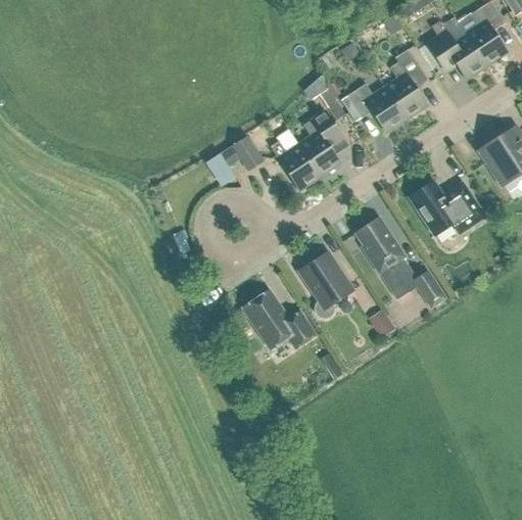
[(465,32),(487,65),(508,52),(492,30),(506,20),(492,0),(489,0),(470,13),(477,25),(465,32)]
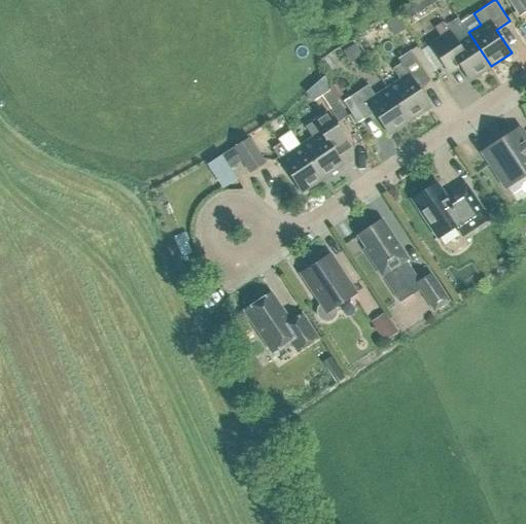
[(509,0),(519,15),(525,11),(525,0),(509,0)]
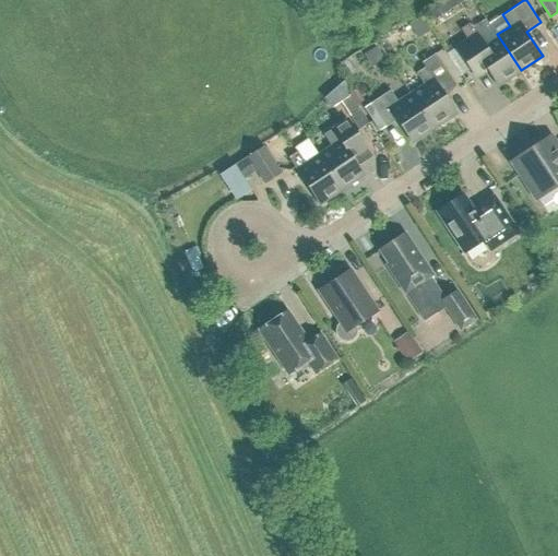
[(422,13),(410,21),(418,35),(430,27),(422,13)]
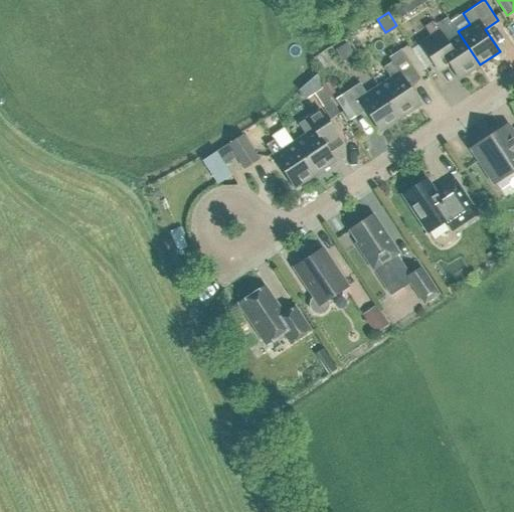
[(440,70),(450,63),(459,77),(480,64),(458,31),(446,39),(439,29),(420,41),(440,70)]
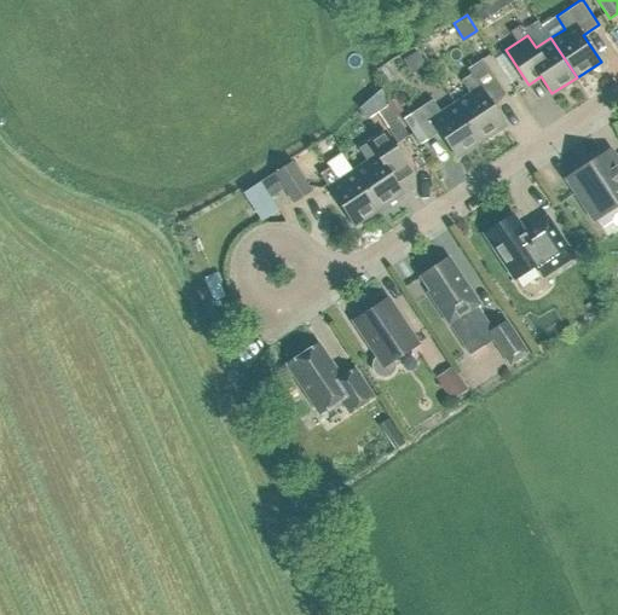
[(469,92),(455,102),(481,140),(506,125),(494,106),(504,92),(481,57),(467,67),(472,73),(461,79),(469,92)]
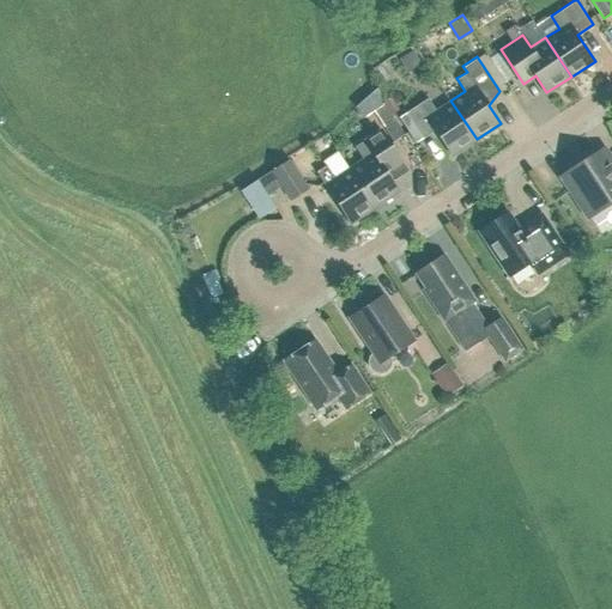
[(477,139),(450,101),(437,110),(429,97),(407,111),(423,136),(435,129),(453,154),(477,139)]
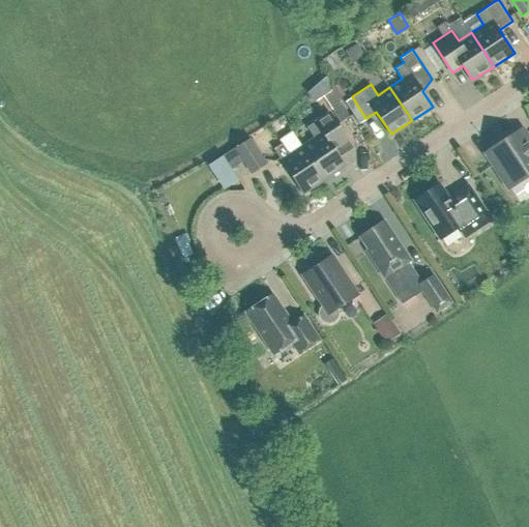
[(350,114),(332,87),(322,94),(340,121),(350,114)]
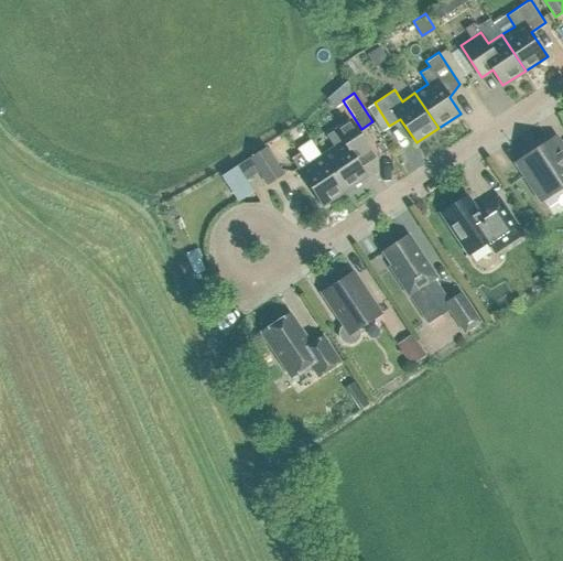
[(370,148),(350,118),(327,135),(334,146),(322,154),(345,190),(367,175),(355,158),(370,148)]
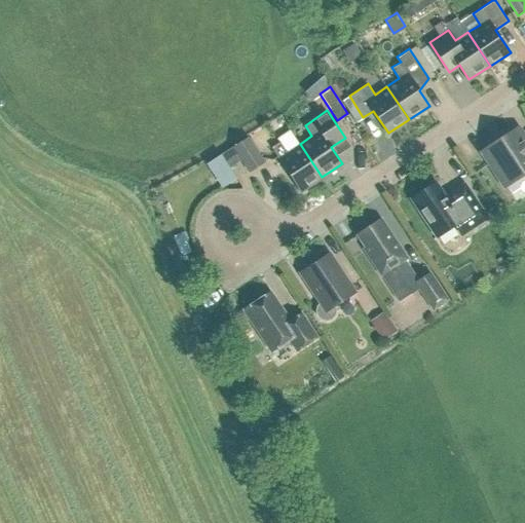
[(524,139),(517,127),(483,150),(505,184),(524,172),(524,139)]
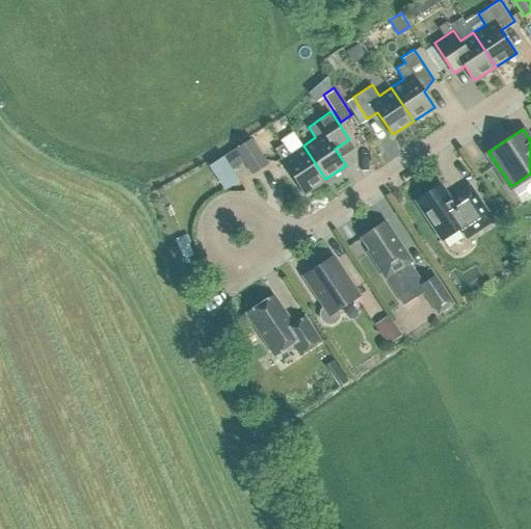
[(224,173),(244,160),(253,173),(267,163),(250,138),(217,160),(224,173)]
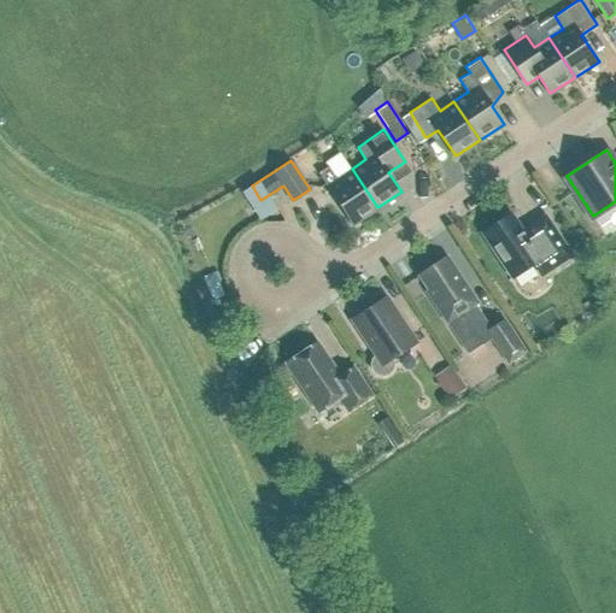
[(377,207),(352,169),(338,178),(329,165),(318,172),(353,224),(377,207)]
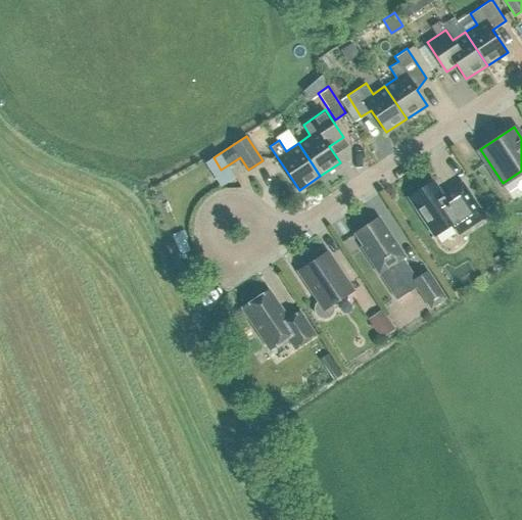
[(434,235),(452,223),(458,233),(485,216),(462,181),(442,194),(433,180),(409,196),(434,235)]
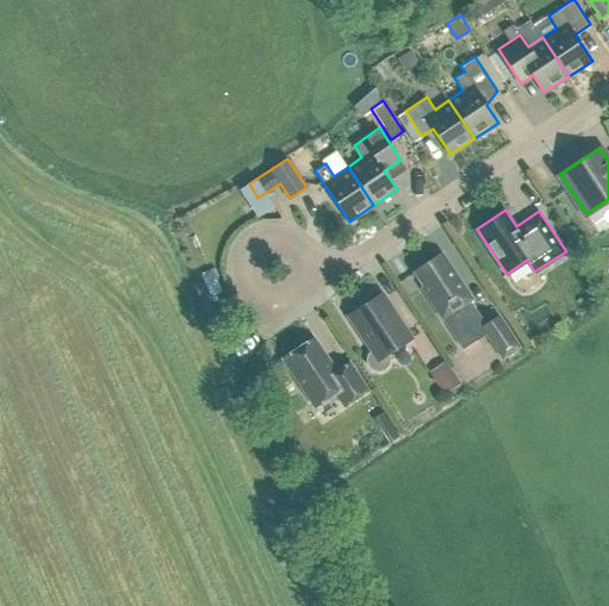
[(442,318),(457,308),(471,299),(472,298),(442,252),(414,270),(423,285),(421,286),(442,318)]
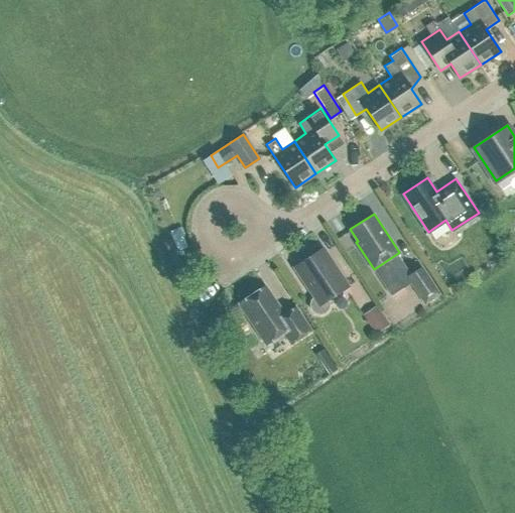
[(294,266),(314,297),(311,300),(311,305),(313,309),(317,311),(323,311),(327,308),(329,304),(328,299),(349,285),(324,247),(294,266)]
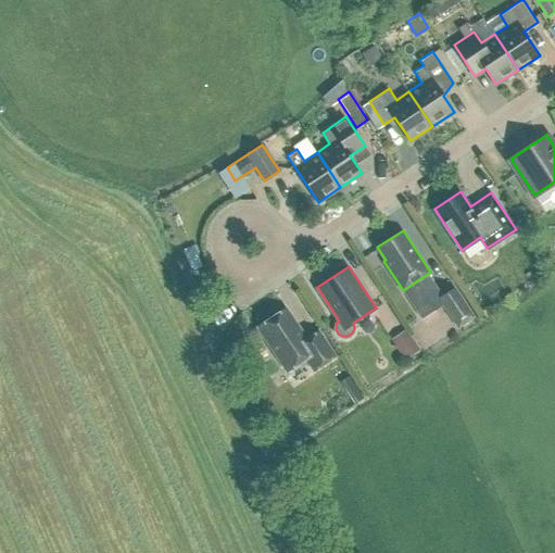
[(429,273),(416,281),(436,310),(443,305),(458,327),(476,315),(455,285),(442,293),(429,273)]
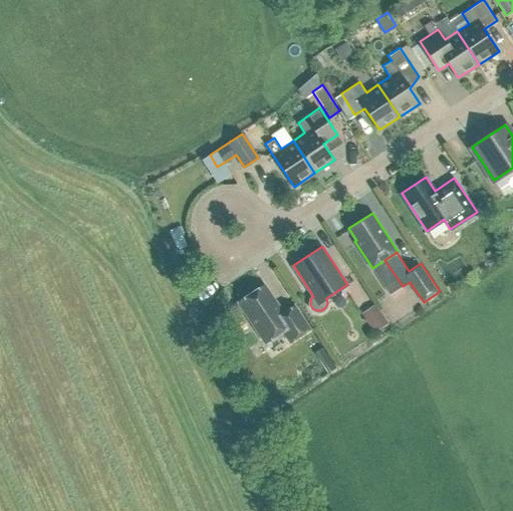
[(283,312),(265,284),(238,301),(264,342),(282,330),(290,341),(310,328),(294,304),(283,312)]
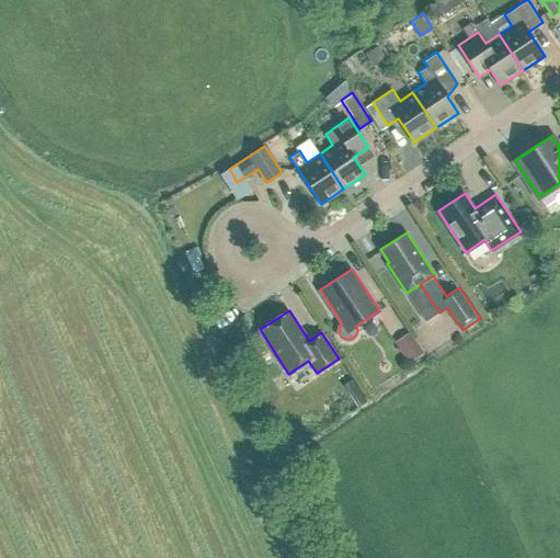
[(431,321),(419,327),(429,350),(441,344),(431,321)]
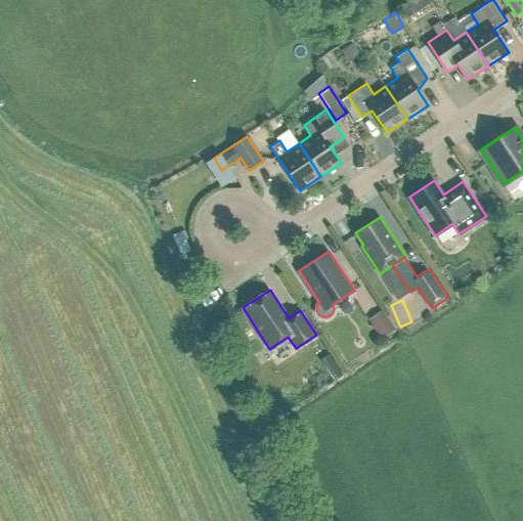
[(367,318),(382,337),(395,328),(382,308),(367,318)]
